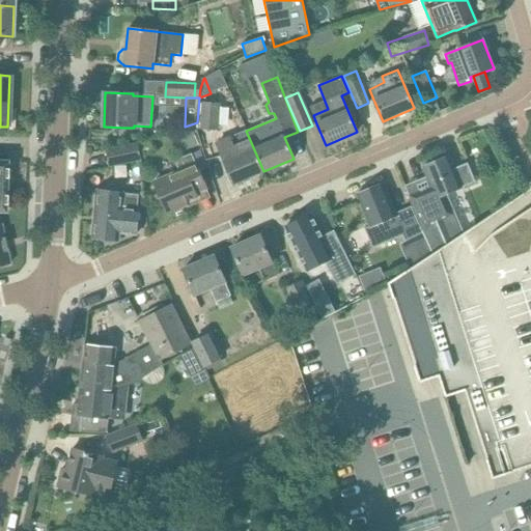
[(200,128),(217,130),(219,105),(202,103),(200,128)]
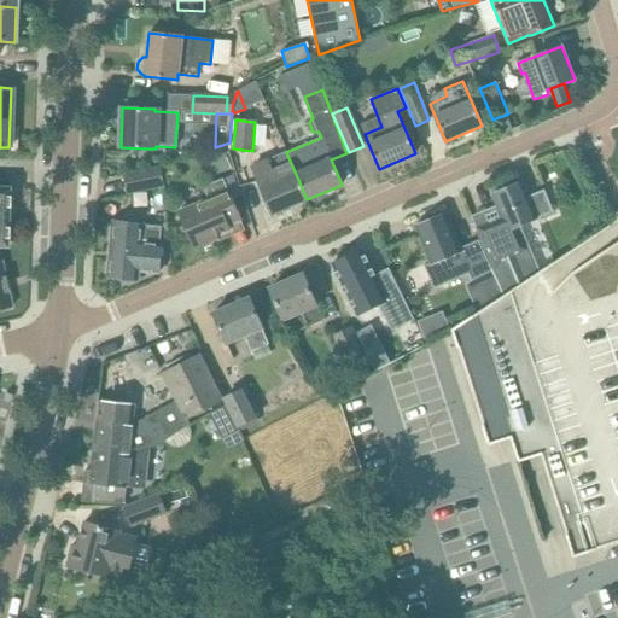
[(202,156),(210,175),(228,167),(220,149),(202,156)]
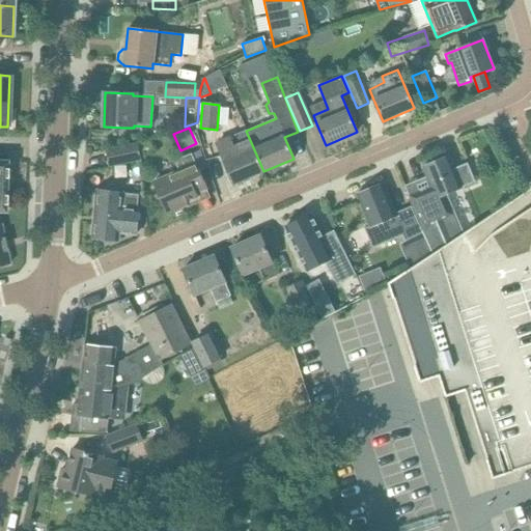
[(263,171),(246,131),(217,143),(224,161),(224,162),(233,185),(263,171)]
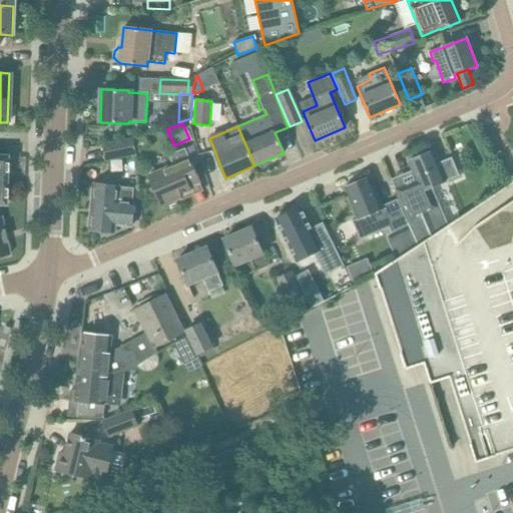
[(133,138),(102,144),(106,161),(137,155),(133,138)]
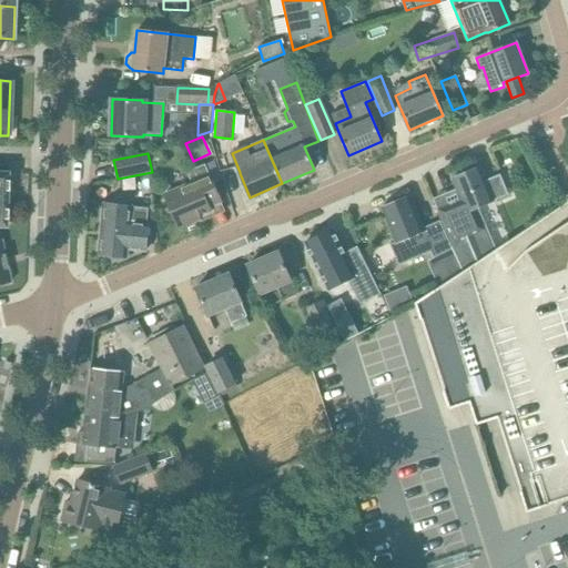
[(221,202),(212,182),(205,164),(186,172),(191,183),(164,194),(179,229),(200,220),(199,216),(211,211),(209,208),(221,202)]
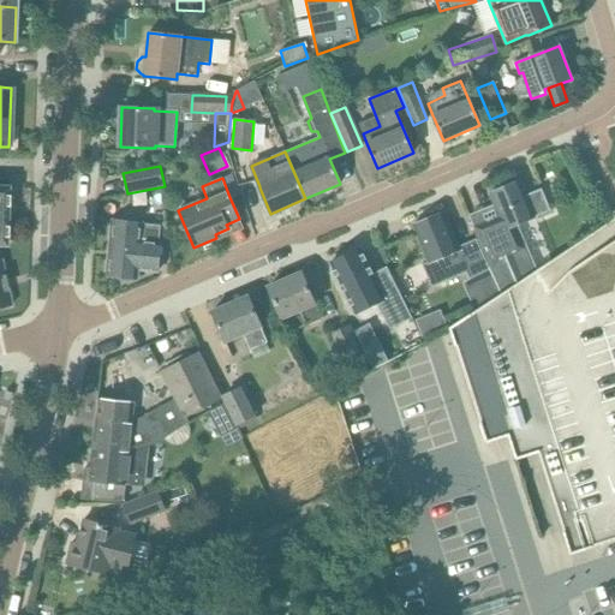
[(515,225),(549,210),(541,190),(526,197),(519,181),(490,193),(495,206),(478,213),(479,218),(472,220),(470,216),(491,267),(526,249),(515,225)]
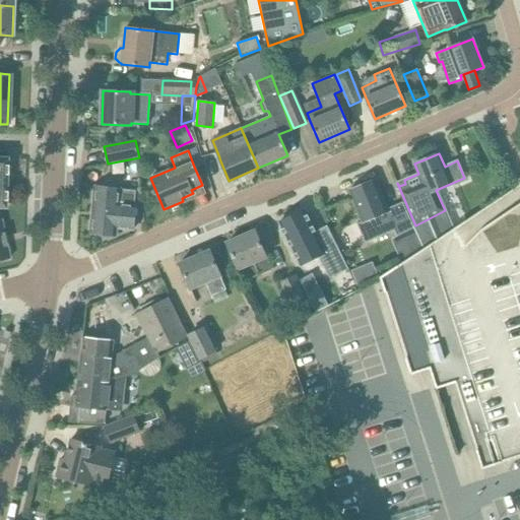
[(395,231),(397,237),(414,228),(403,202),(387,209),(375,180),(349,191),(362,221),(356,223),(365,243),(395,231)]
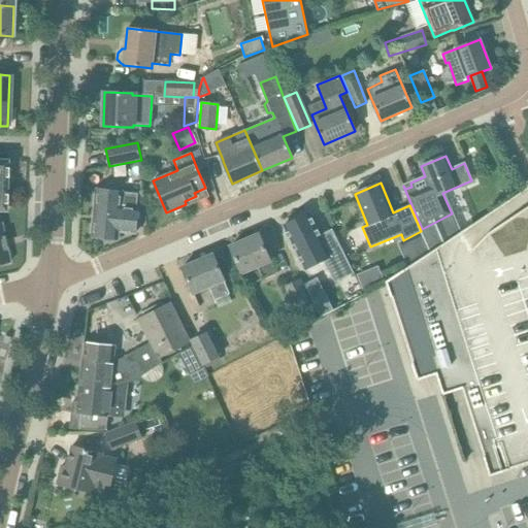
[(97,190),(92,237),(118,239),(119,232),(135,233),(138,208),(136,208),(138,194),(97,190)]
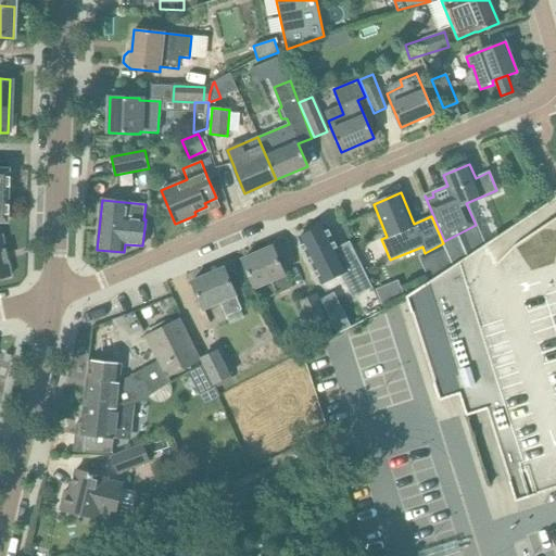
[(555,217),(516,244),(507,230),(406,297),(440,401),(442,400),(439,391),(457,384),(467,416),(468,415),(463,400),(481,393),(516,501),(535,495),(555,488),(555,217)]
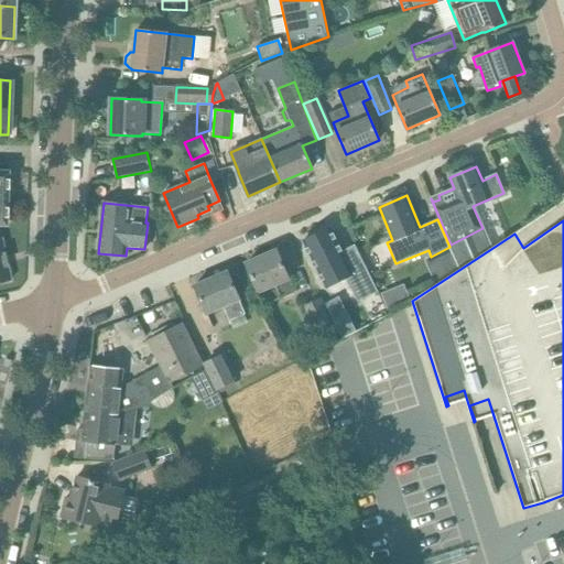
[(331,228),(303,241),(325,289),(345,279),(357,304),(378,294),(359,255),(346,261),(331,228)]
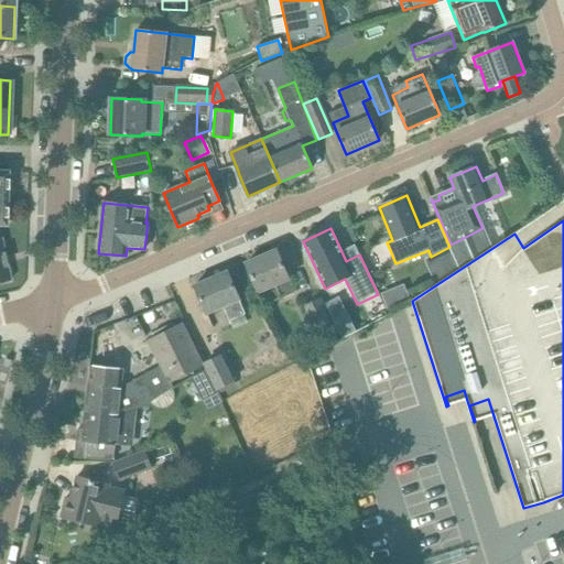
[(0,282),(10,281),(0,239),(0,238),(0,282)]
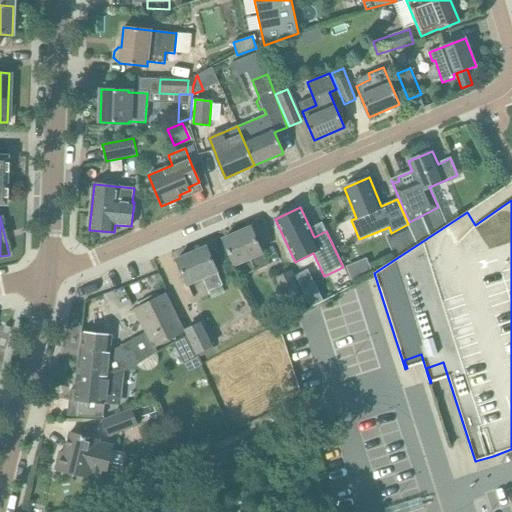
[(247,229),(224,239),(245,283),(268,272),(282,302),(301,294),(276,239),(264,245),(260,236),(252,240),(247,229)]
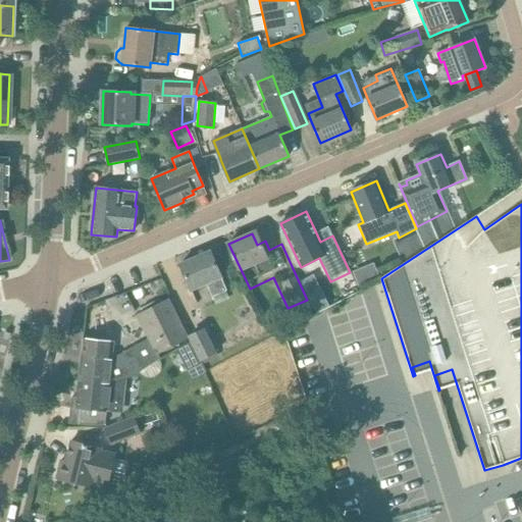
[(180,264),(189,282),(192,291),(207,283),(212,298),(226,291),(209,252),(180,264)]
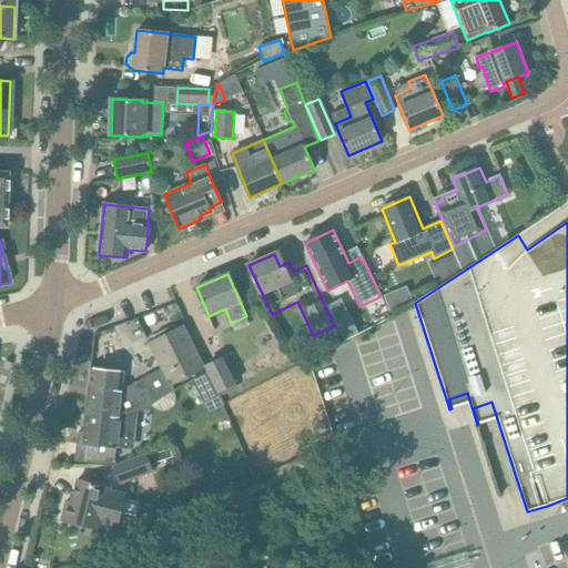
[(162,368),(132,385),(145,409),(152,405),(173,389),(174,389),(172,385),(205,369),(204,367),(193,346),(183,326),(175,331),(173,326),(154,336),(156,340),(149,344),(162,368)]
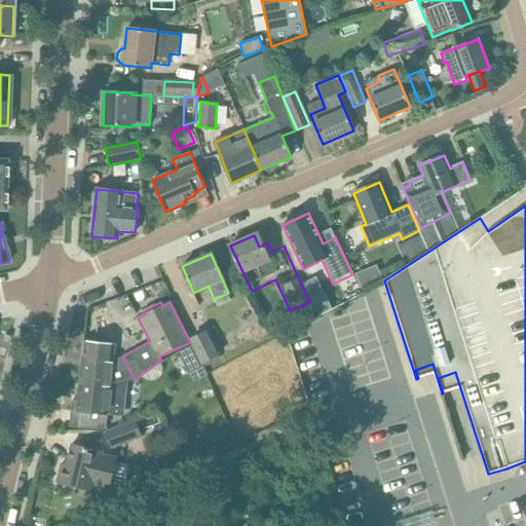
[(205,329),(190,337),(202,361),(218,353),(205,329)]
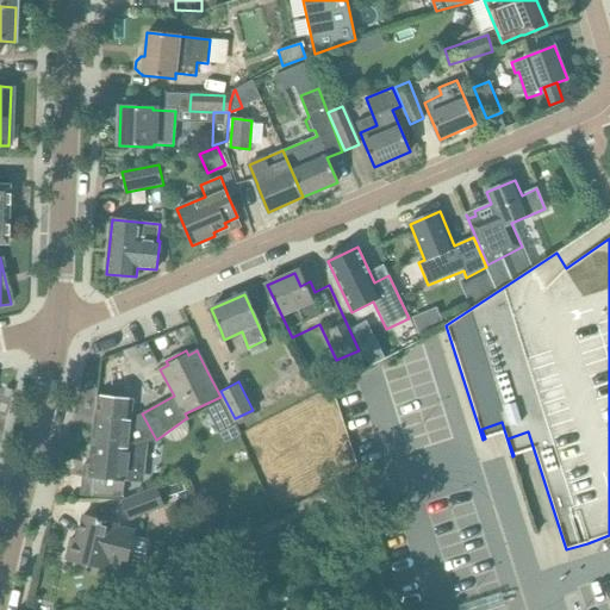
[(156,440),(142,414),(131,419),(134,400),(97,396),(92,446),(128,449),(149,442),(156,440)]
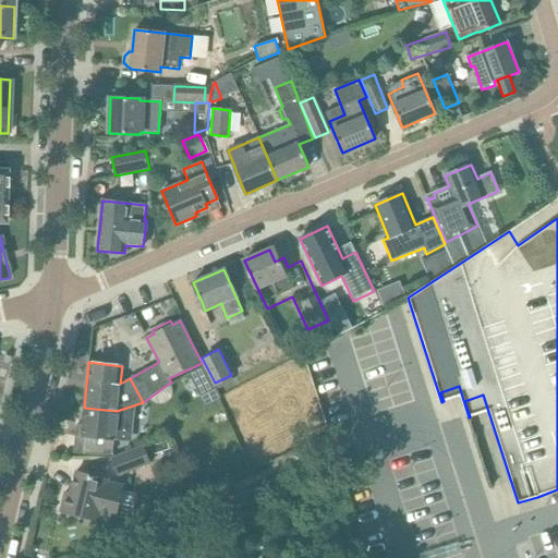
[(204,366),(189,374),(201,397),(202,397),(214,389),(215,389),(205,365),(204,366)]
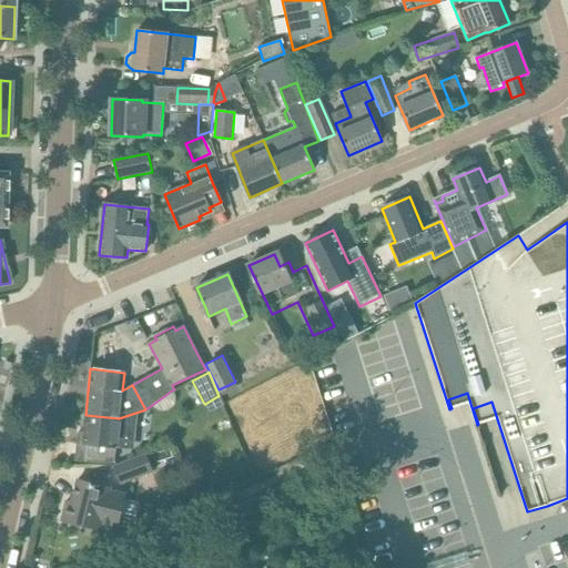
[(83,433),(82,444),(88,445),(85,462),(93,462),(114,464),(117,448),(118,448),(134,449),(139,412),(119,418),(85,415),(83,433)]
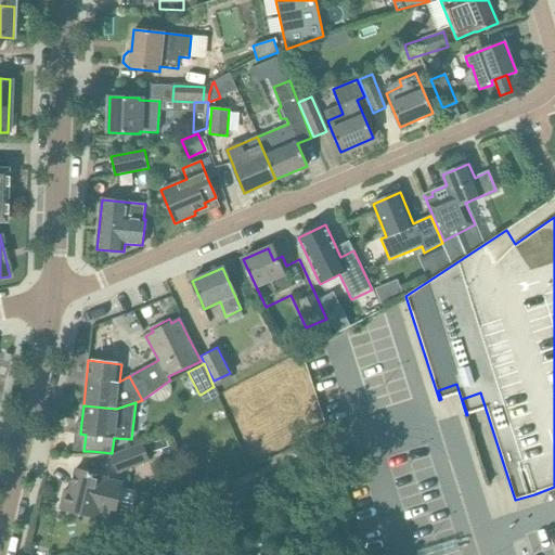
[(149,461),(142,444),(112,456),(118,473),(149,461)]
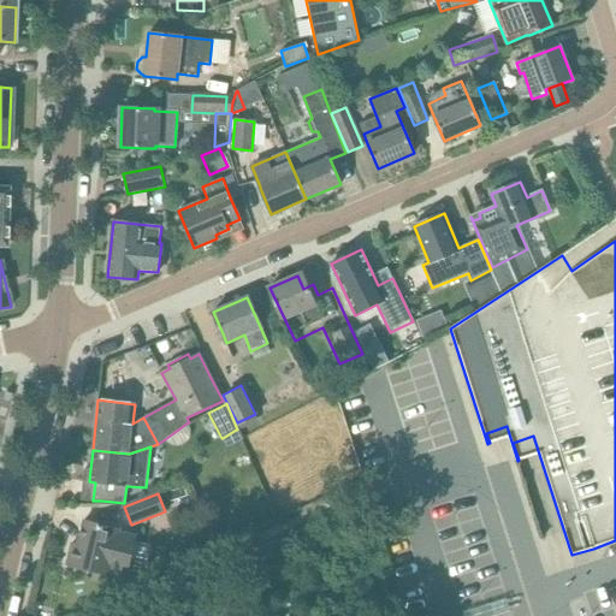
[(72,544),(66,564),(108,574),(110,569),(126,573),(136,535),(119,532),(119,529),(83,521),(77,545),(72,544)]
